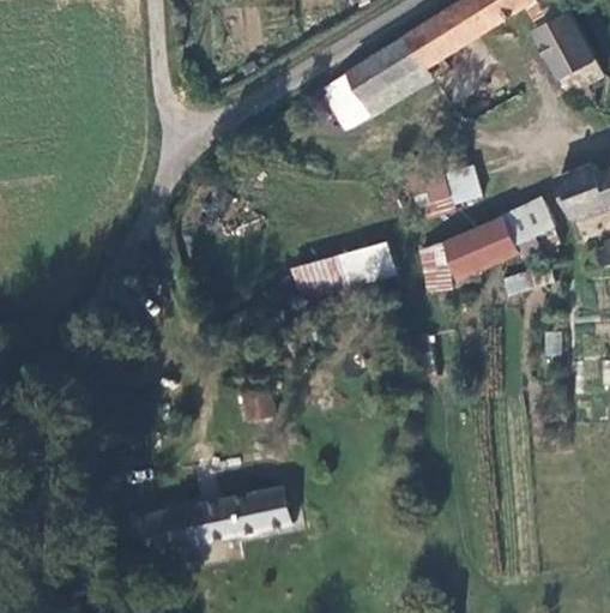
[(459,0),(406,35),(428,67),(525,8),(537,0),(459,0)]
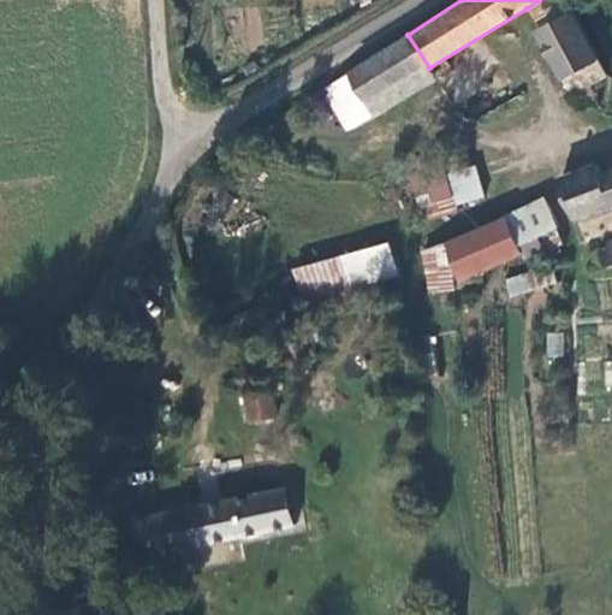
[(563,15),(544,0),(539,0),(527,9),(539,28),(563,15)]
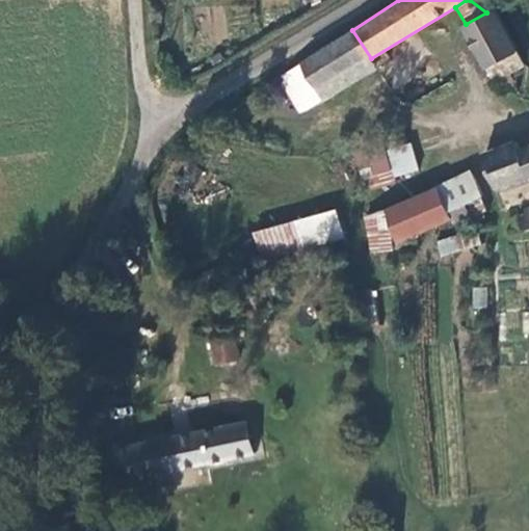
[(494,8),(486,12),(466,24),(460,27),(493,84),(516,71),(508,57),(517,52),(494,8)]
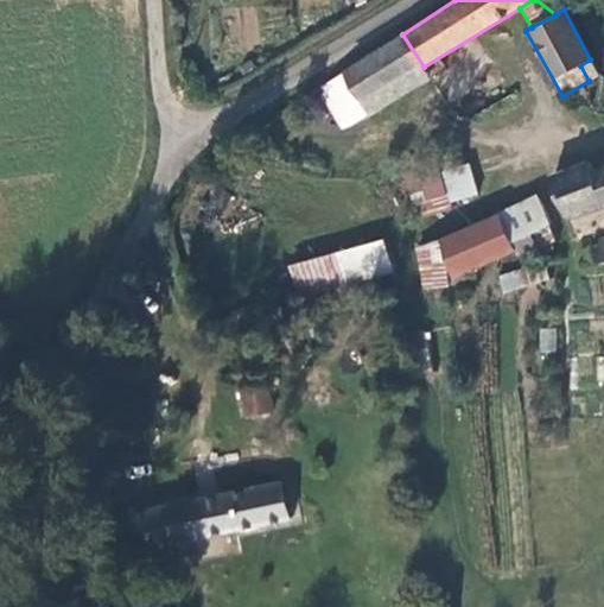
[(424,67),(402,35),(343,73),(369,114),(432,78),(424,67)]
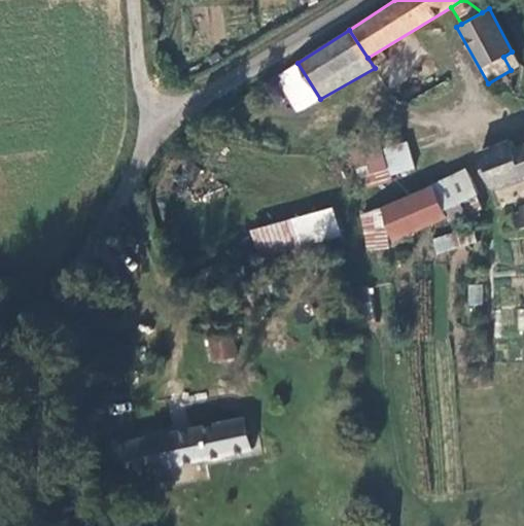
[(298,63),(275,77),(295,113),(320,99),(298,63)]
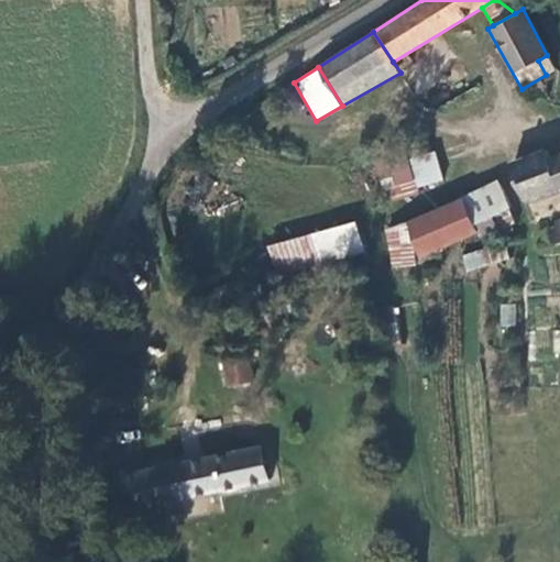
[(416,188),(407,158),(401,139),(369,147),(385,202),(417,193),(416,188)]
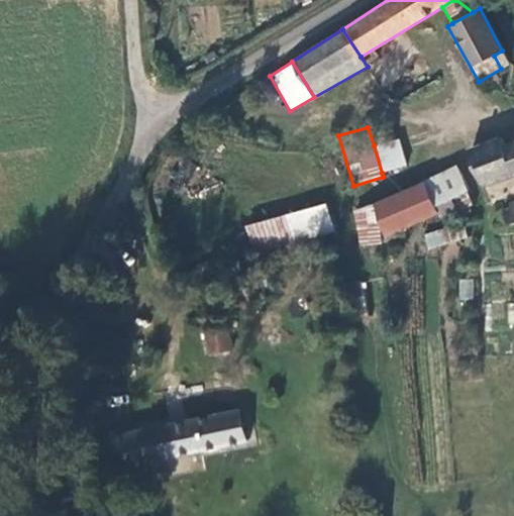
[(483,187),(513,175),(513,139),(504,143),(501,136),(468,148),(483,187)]
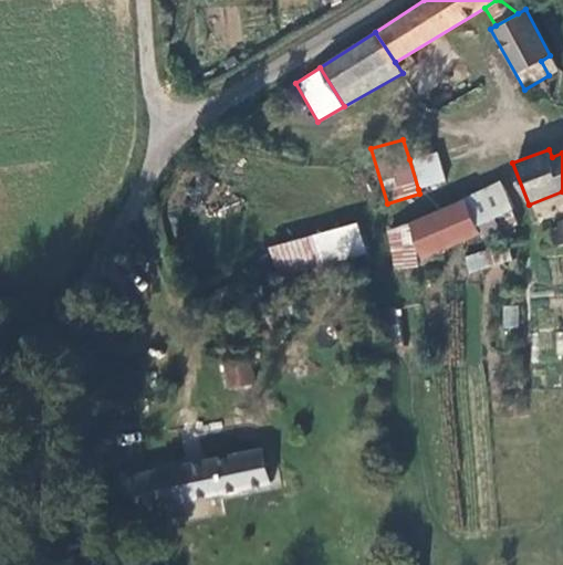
[(436,152),(409,159),(418,189),(446,181),(436,152)]
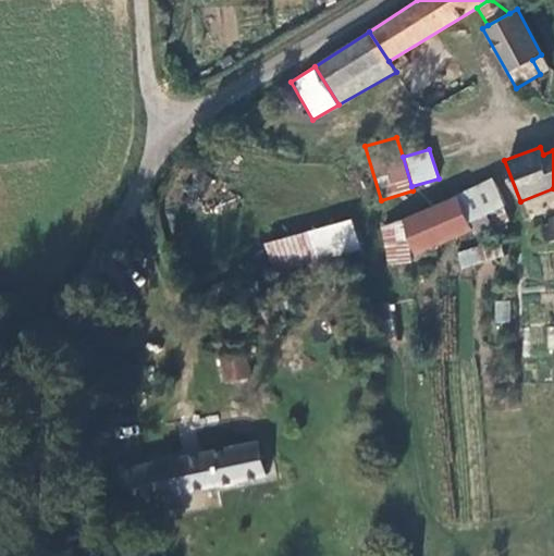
[(492,177),(457,195),(469,223),(505,205),(492,177)]
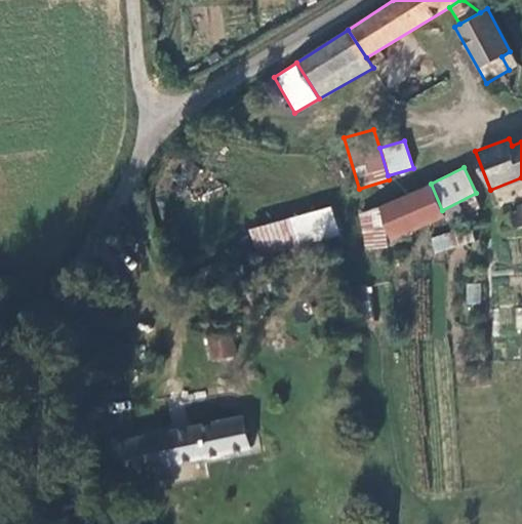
[(358,214),(364,249),(389,246),(389,236),(392,241),(445,217),(442,210),(431,184),(380,206),(358,214)]
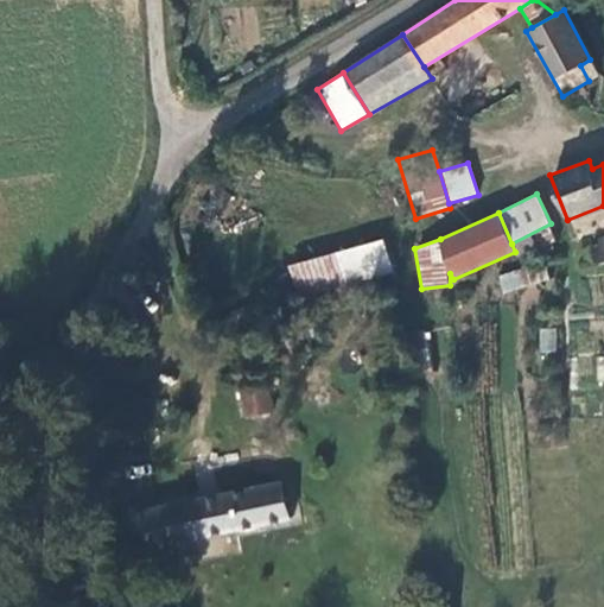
[(603,263),(603,238),(597,239),(597,246),(587,246),(589,264),(603,263)]
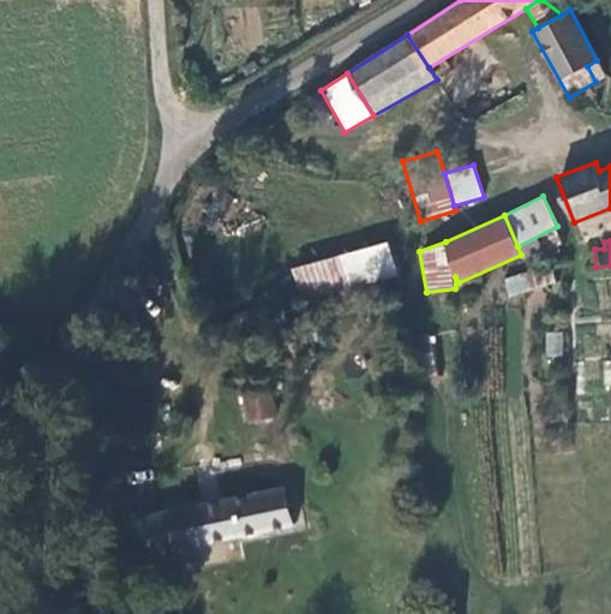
[(340,256),(349,291),(399,276),(388,242),(340,256)]
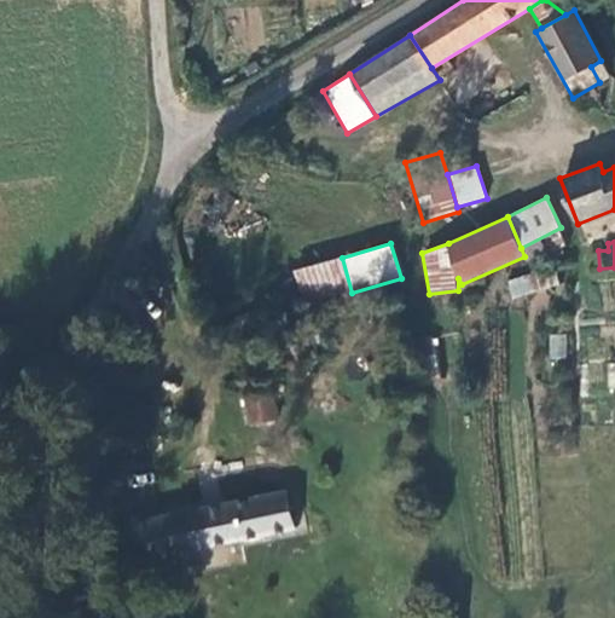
[(305,305),(352,293),(342,258),(294,271),(305,305)]
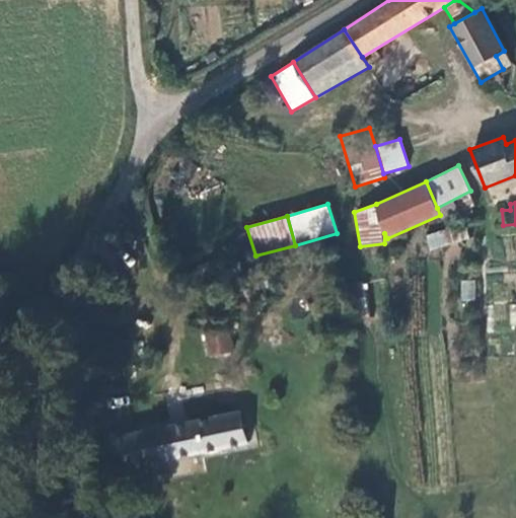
[(464,225),(425,235),(429,250),(468,239),(464,225)]
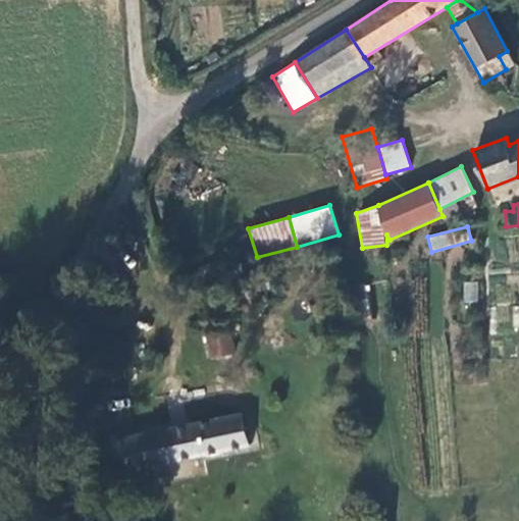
[(477,282),(464,282),(463,304),(476,305),(477,282)]
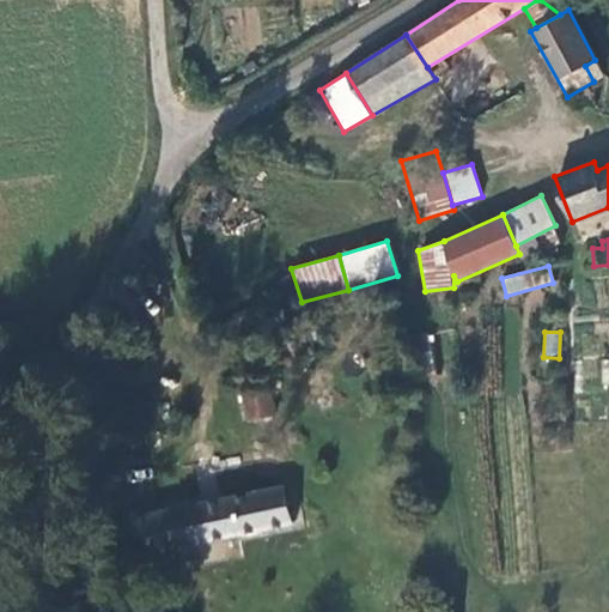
[(239,423),(269,420),(267,389),(237,392),(239,423)]
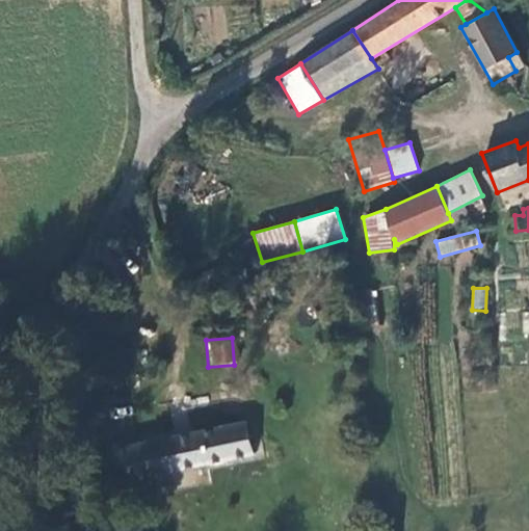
[(132,477),(232,458),(226,429),(173,439),(173,442),(126,449),(132,477)]
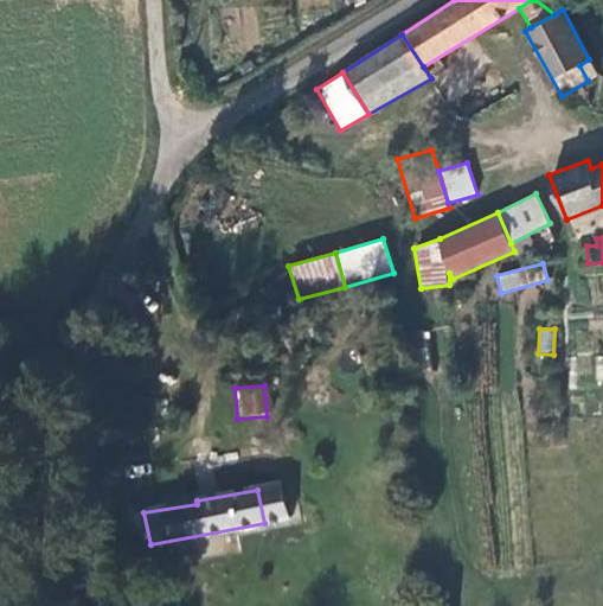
[(121,517),(127,548),(151,544),(143,512),(121,517)]
